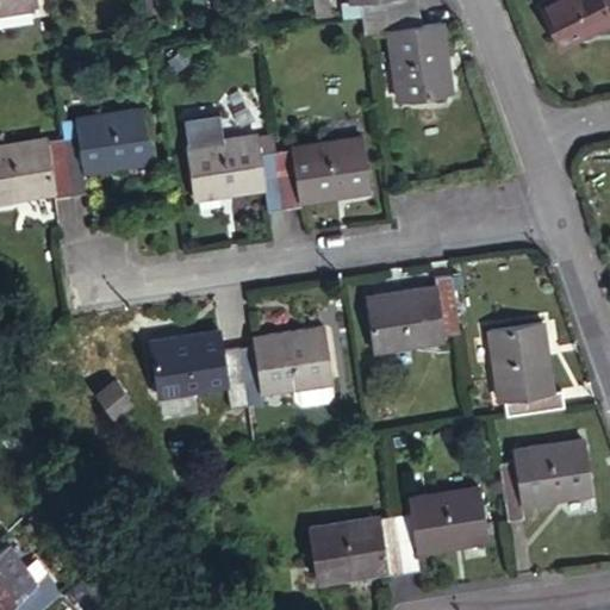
[(0,0),(0,10),(33,6),(32,0),(0,0)]
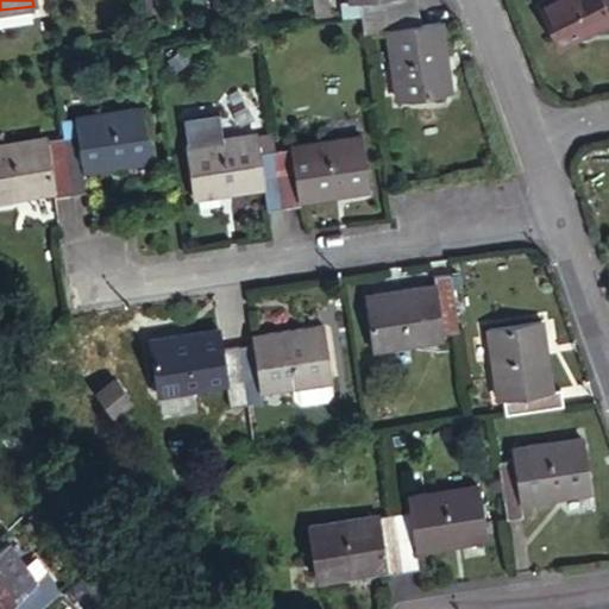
[(359,0),(362,14),(419,6),(418,0),(359,0)]
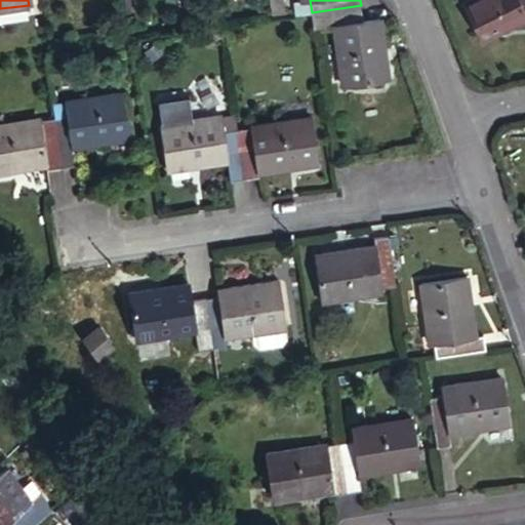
[(524,0),(469,0),(465,2),(483,40),(524,17),(524,0)]
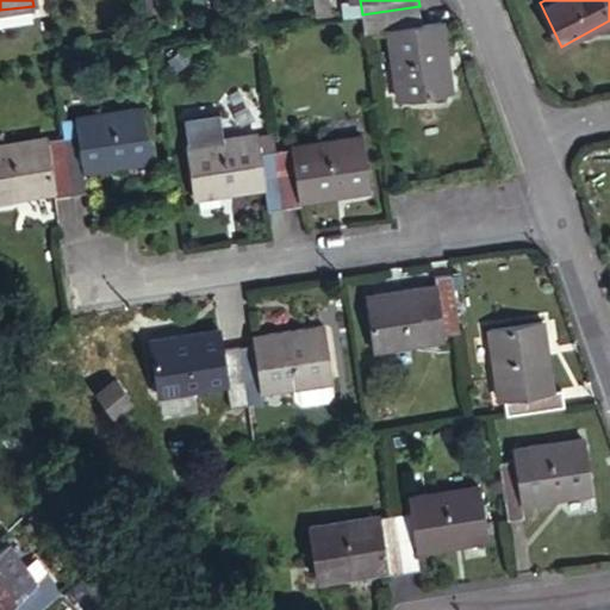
[(419,6),(362,14),(366,30),(388,27),(398,95),(452,87),(441,19),(421,22),(419,6)]
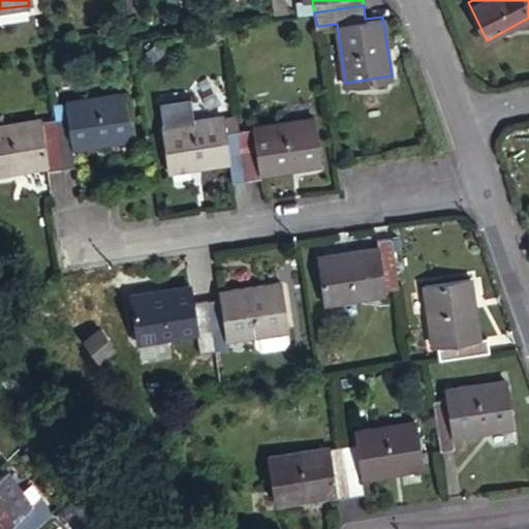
[(56,117),(63,166),(76,165),(73,146),(134,135),(127,91),(67,99),(69,115),(56,117)]
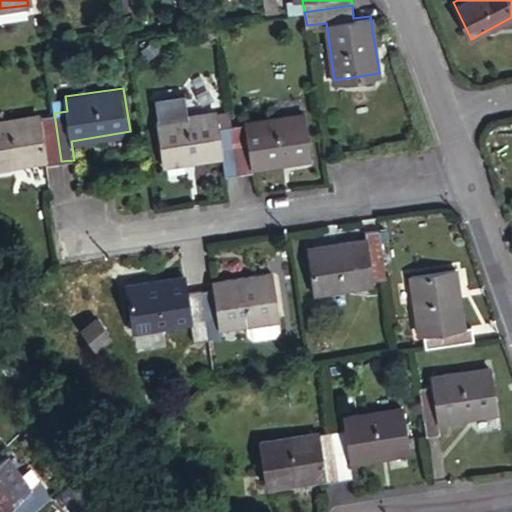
[(65,98),(53,99),(55,113),(67,111),(65,98)]
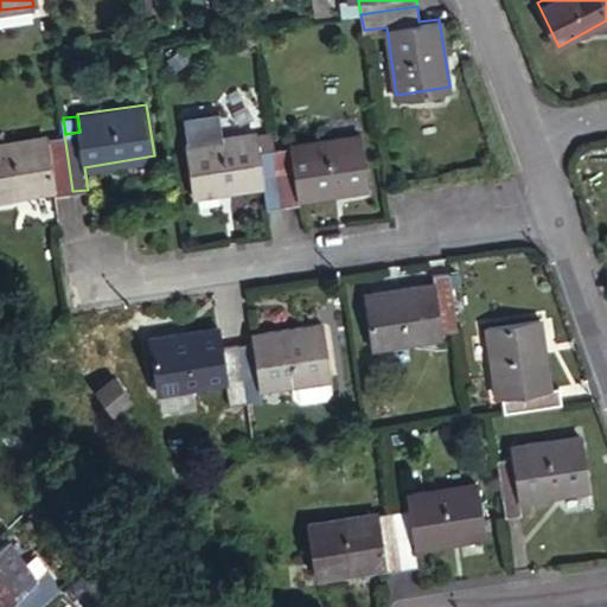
[(267,206),(285,203),(278,148),(259,151),(255,132),(187,141),(195,195),(263,184),(267,206)]
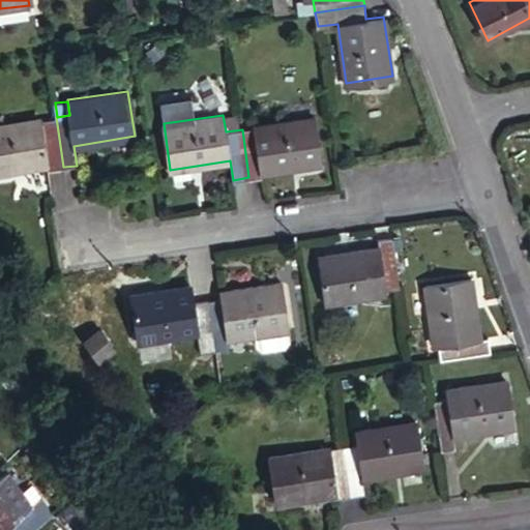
[(48,170),(63,167),(56,117),(40,120),(39,117),(0,123),(0,170),(47,164),(48,170)]
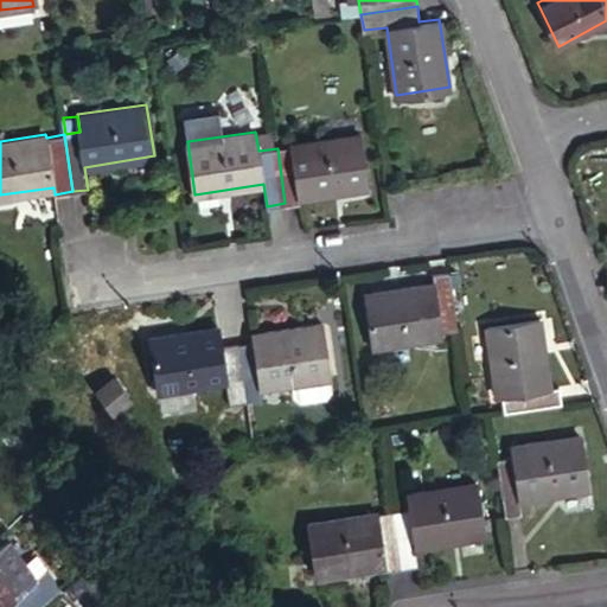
[(278,148),(285,203),(301,202),(300,196),(368,185),(360,134),(291,144),(292,146),(278,148)]
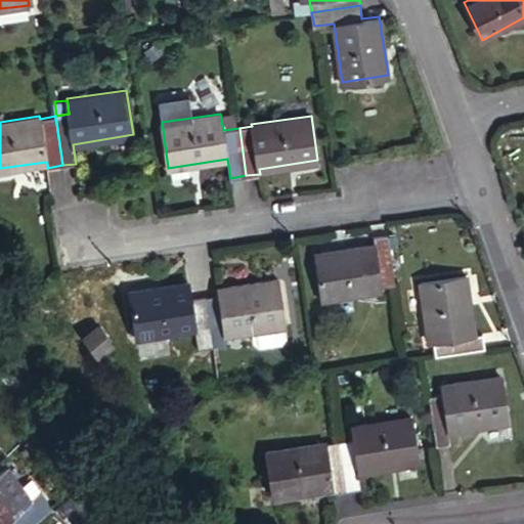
[(394,282),(386,234),(373,236),(375,244),(315,252),(323,299),(381,290),(381,285),(394,282)]
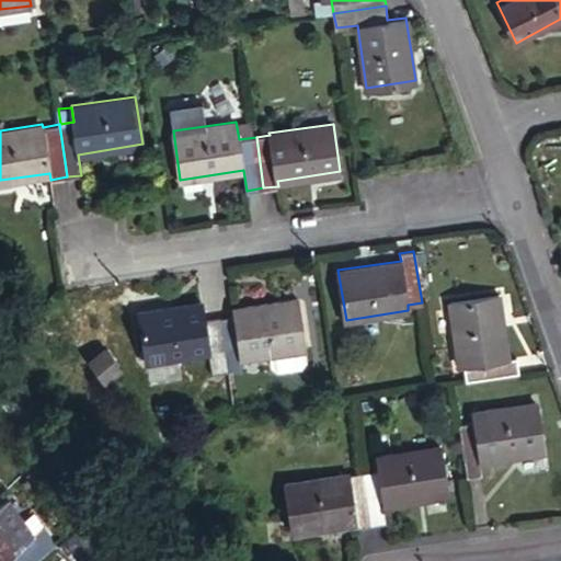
[(467,380),(519,371),(516,355),(508,356),(499,294),(449,301),(458,364),(464,364),(467,380)]
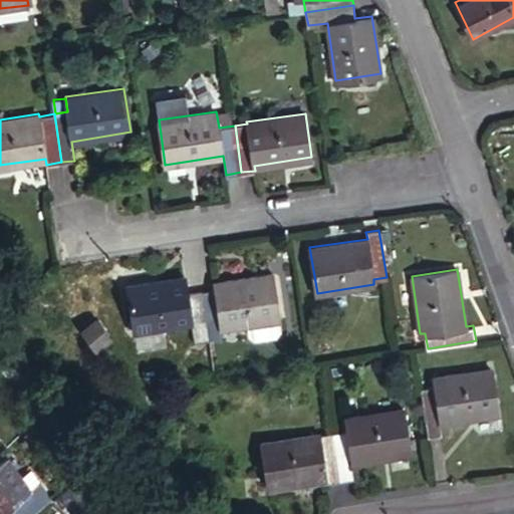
[(202,290),(209,338),(222,336),(221,326),(278,317),(271,273),(215,281),(216,288),(202,290)]
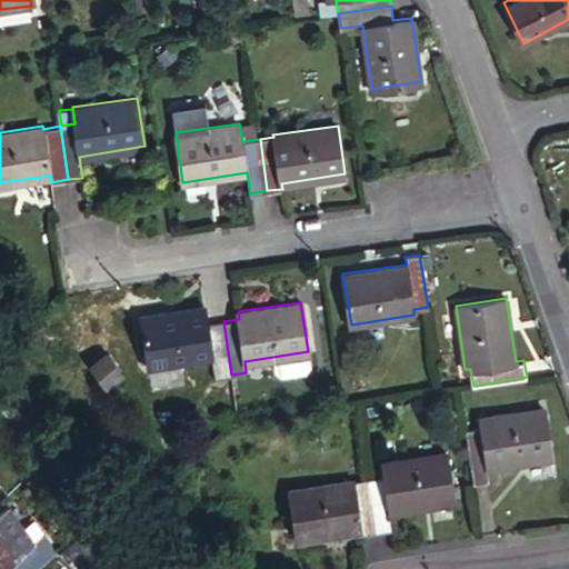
[(215,377),(231,375),(223,321),(207,325),(203,306),(141,315),(149,363),(211,355),(215,377)]
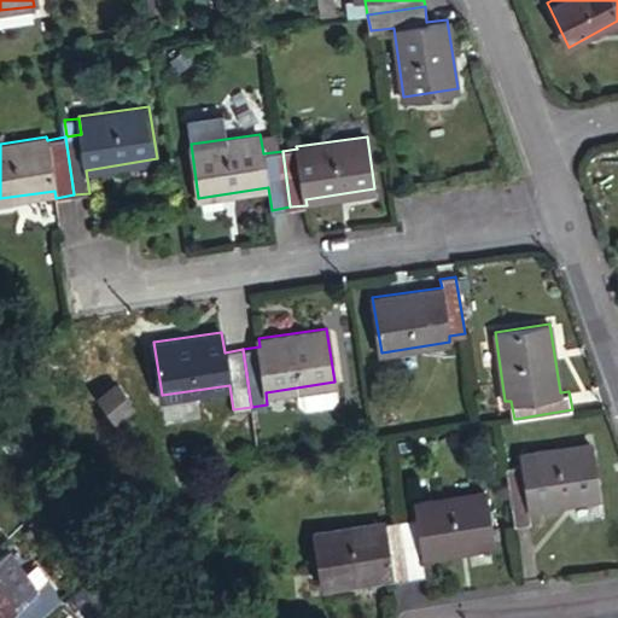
[(135,409),(122,388),(103,400),(117,421),(135,409)]
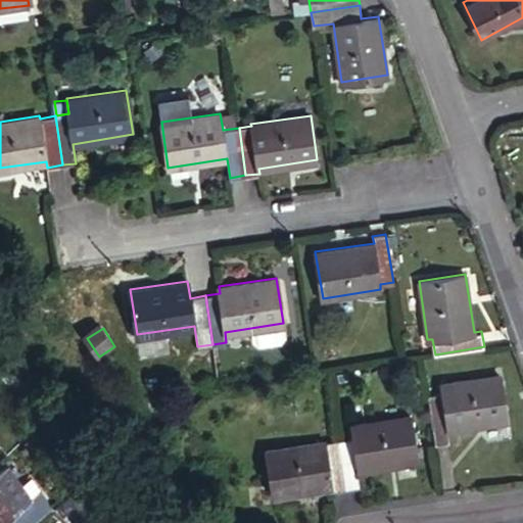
[(286,329),(257,334),(259,346),(288,340),(286,329)]
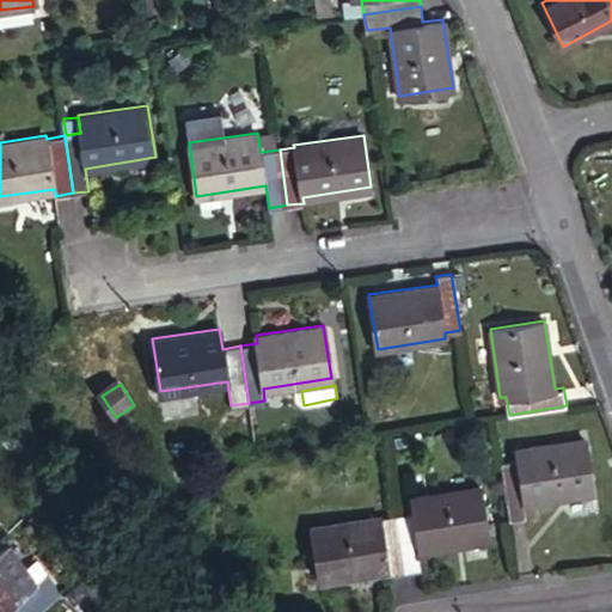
[(518,458),(501,460),(508,518),(526,515),(524,502),(591,491),(583,438),(515,447),(518,458)]
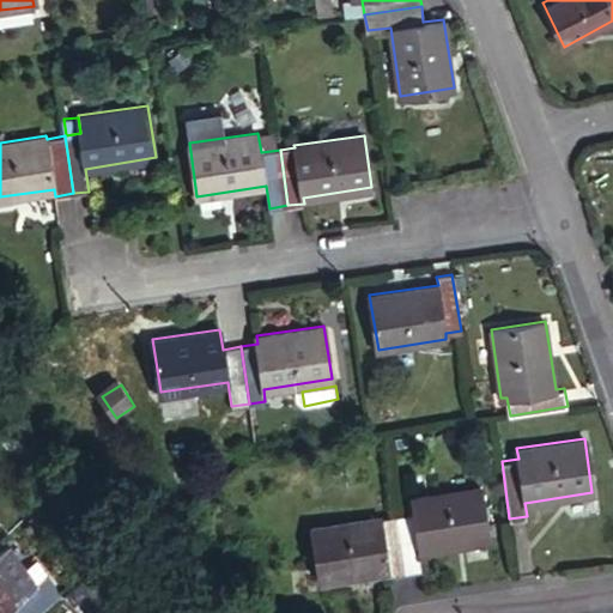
[(399,514),(407,572),(423,570),(420,550),(489,539),(481,487),(412,497),(414,513),(399,514)]
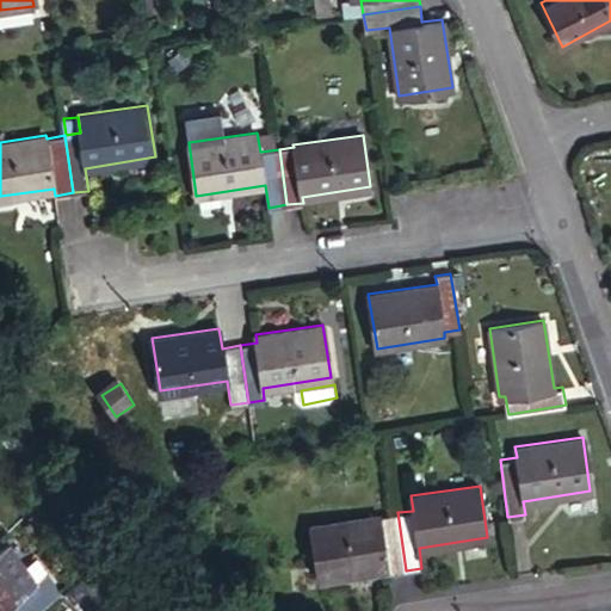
[(389,573),(406,571),(397,512),(381,516),(381,513),(310,524),(318,578),(388,567),(389,573)]
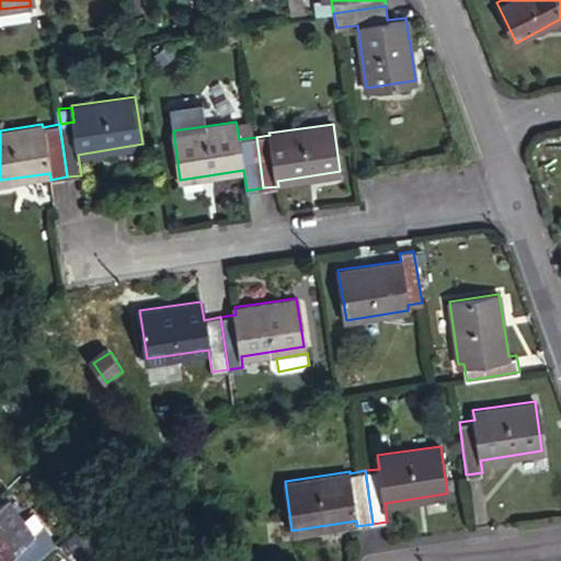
[(0,560),(36,560),(38,560),(56,546),(43,529),(45,527),(36,515),(27,521),(10,499),(0,506),(0,560)]
